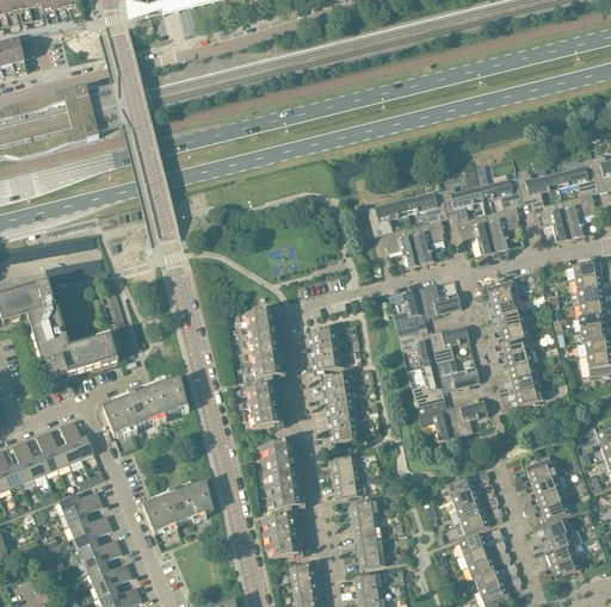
[(86,25),(79,0),(0,0),(0,28),(48,17),(49,23),(51,22),(53,25),(41,29),(43,36),(86,25)]
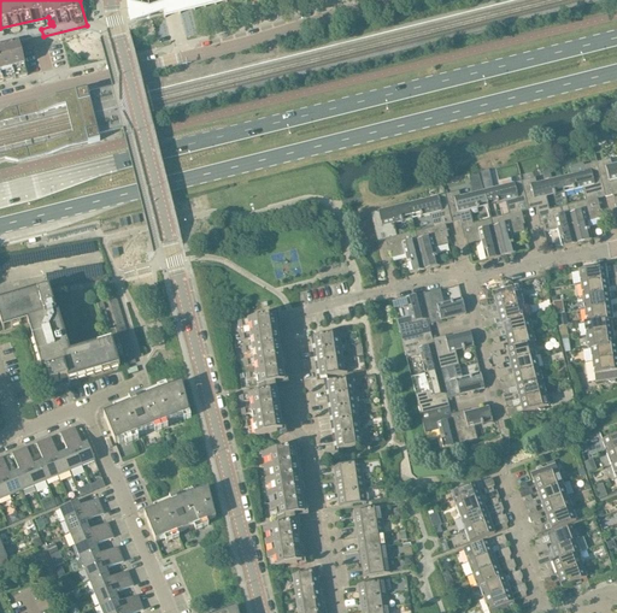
[(0,80),(28,74),(19,40),(0,43),(0,80)]
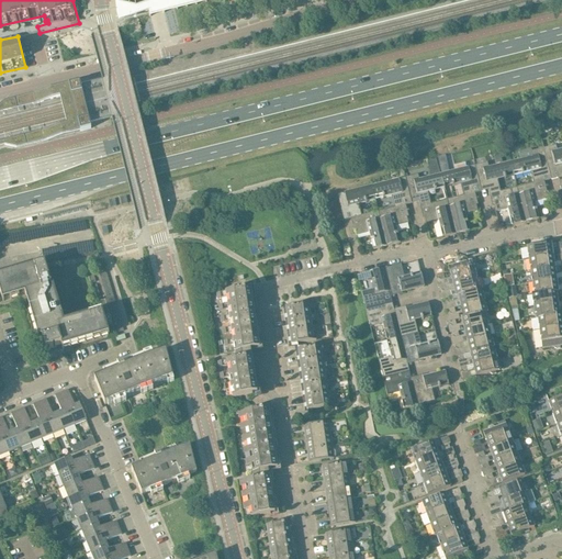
[(92,81),(80,85),(79,80),(33,91),(35,101),(71,92),(78,119),(42,127),(44,137),(91,126),(90,122),(102,119),(99,109),(88,112),(83,97),(82,94),(96,91),(92,81)]
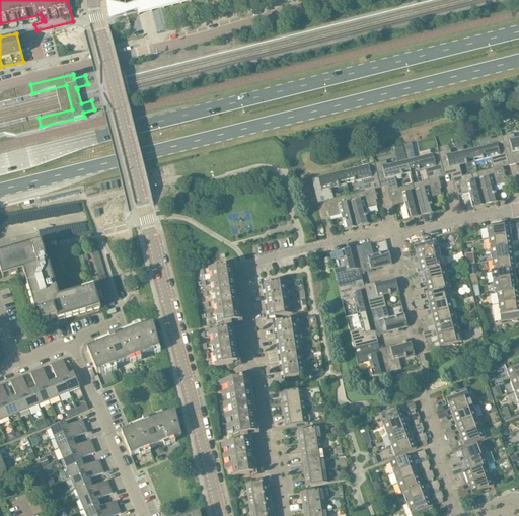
[(518,136),(514,137),(512,133),(501,136),(506,154),(512,153),(514,160),(516,161),(518,160),(518,136)]
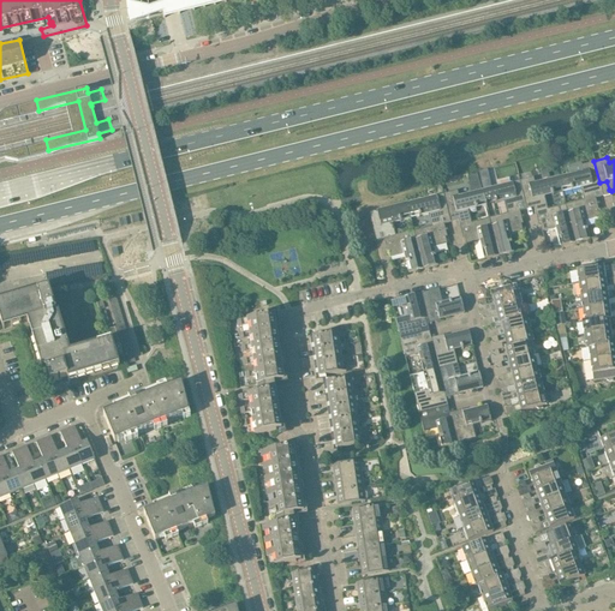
[(569,172),(557,175),(561,190),(579,185),(583,198),(593,196),(595,193),(592,185),(599,183),(593,161),(581,163),(580,161),(567,165),(569,172)]
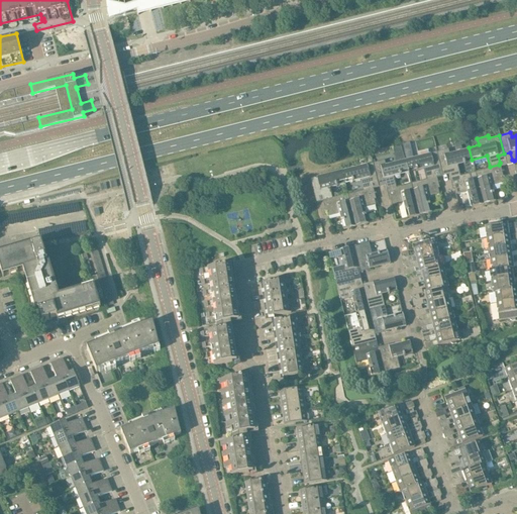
[(400,143),(392,145),(393,151),(402,149),(400,143)]
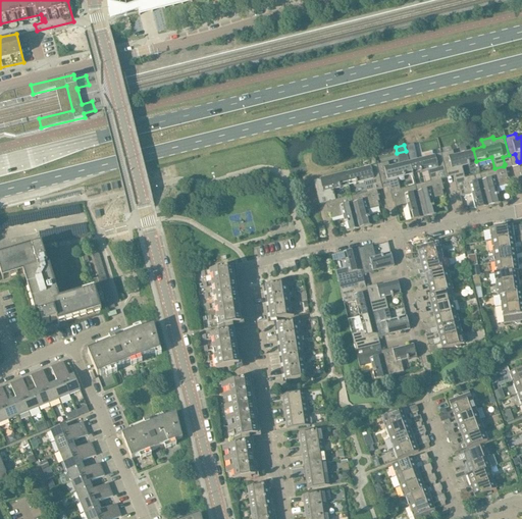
[(476,161),(473,149),(454,154),(453,149),(440,152),(445,165),(444,166),(445,170),(452,169),(454,176),(456,178),(465,176),(462,165),(476,161)]
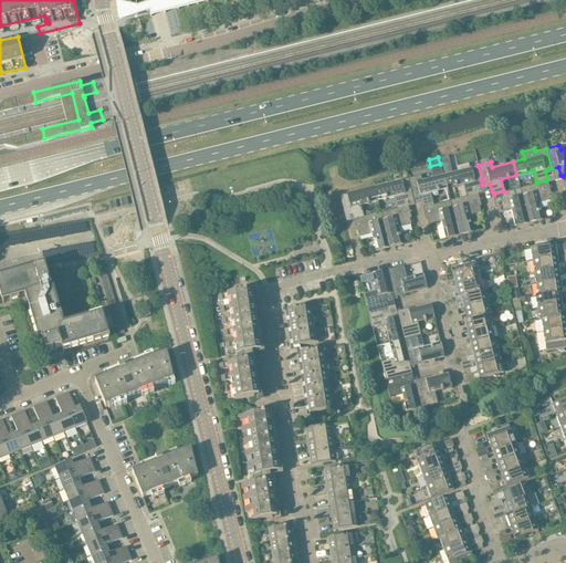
[(481,180),(482,179),(478,165),(443,174),(447,187),(463,183),(467,195),(475,193),(478,190),(475,181),(481,180)]
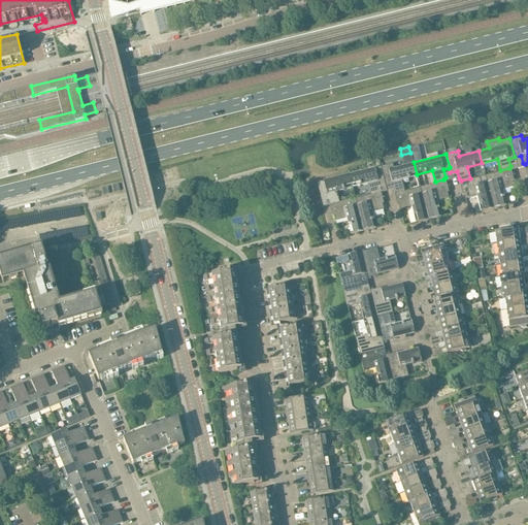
[(417,174),(414,162),(393,167),(392,162),(381,165),(384,178),(385,184),(392,182),(394,191),(396,192),(404,190),(401,178),(417,174)]
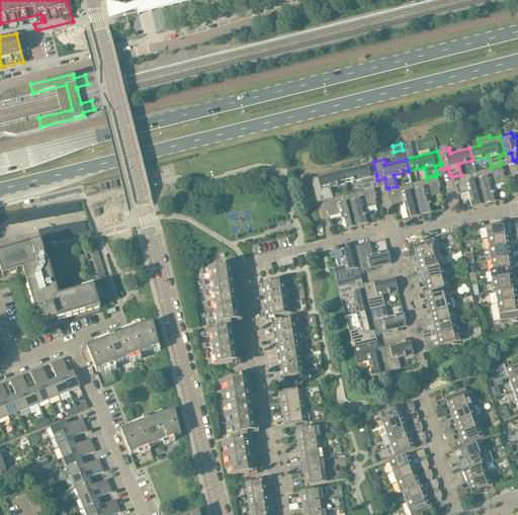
[(370,177),(376,175),(373,162),(342,170),(345,181),(359,178),(362,189),(371,187),(372,185),(370,177)]
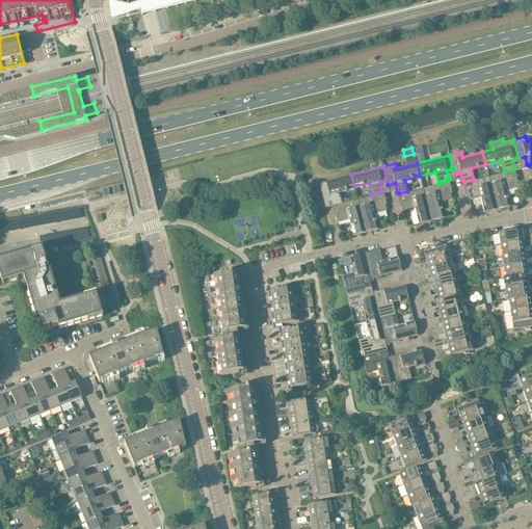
[(517,186),(515,178),(513,177),(504,179),(503,172),(488,176),(497,208),(510,205),(506,189),(517,186)]
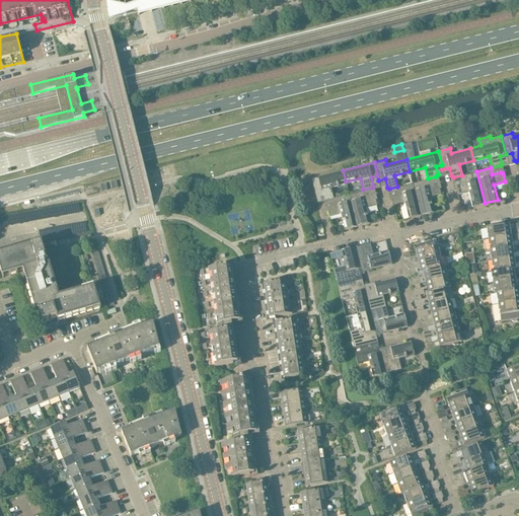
[(346,181),(343,170),(311,177),(314,192),(320,190),(322,198),(325,200),(334,198),(330,186),(346,181)]
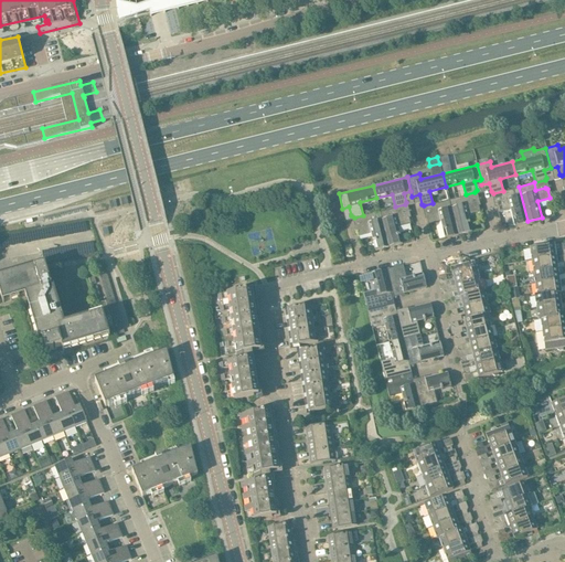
[(528,221),(519,187),(504,190),(505,197),(497,199),(496,201),(498,211),(510,208),(514,224),(528,221)]
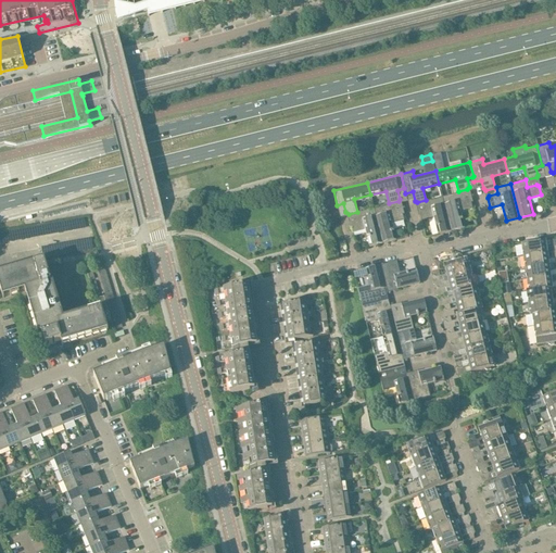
[(472,206),(470,197),(467,196),(458,198),(456,191),(442,195),(450,229),(464,226),(459,210),(472,206)]
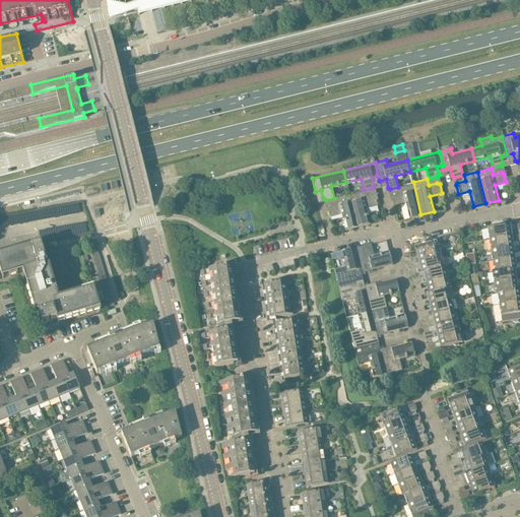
[(420,214),(413,182),(399,186),(401,192),(393,194),(391,196),(394,205),(405,202),(409,217),(420,214)]
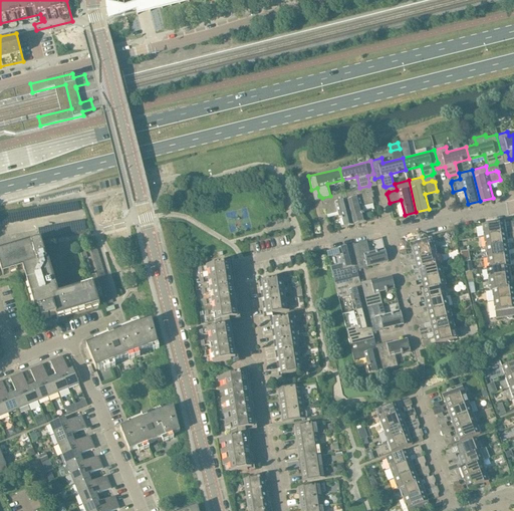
[(368,192),(360,194),(358,188),(345,191),(353,223),(365,220),(361,205),(372,202),(370,193),(368,192)]
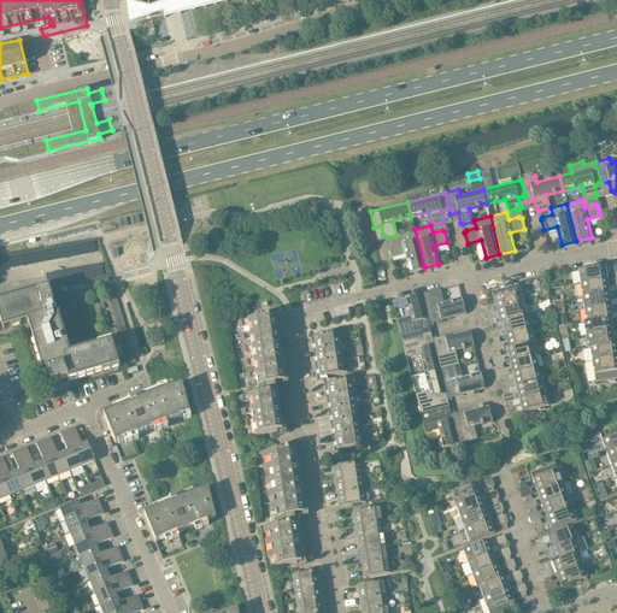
[(424,267),(415,229),(398,234),(399,241),(391,243),(389,246),(392,257),(404,253),(409,271),(424,267)]
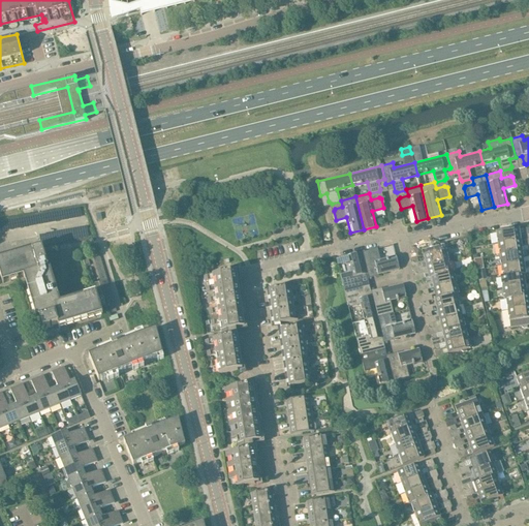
[(520,239),(519,227),(496,230),(497,242),(520,239)]
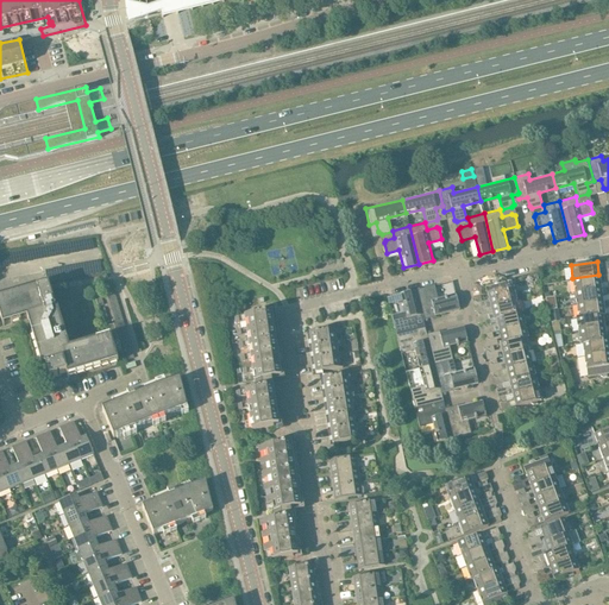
[(601,288),(598,275),(572,278),(575,291),(601,288)]
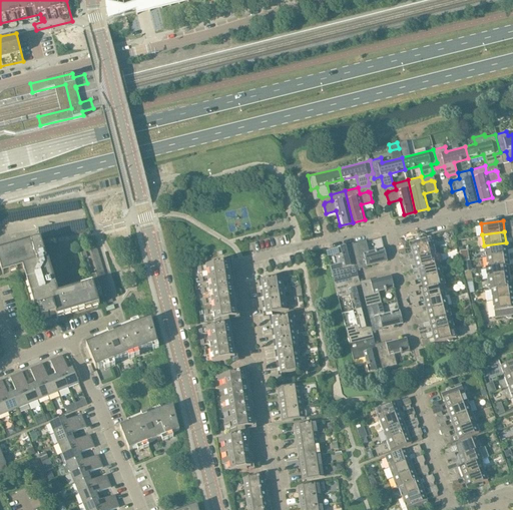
[(435,251),(430,234),(409,240),(413,257),(435,251)]
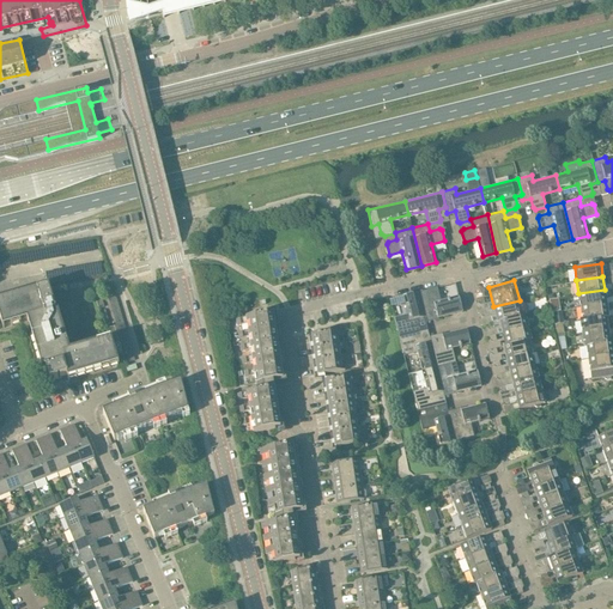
[(429,305),(431,314),(435,316),(462,309),(459,294),(441,299),(437,285),(417,291),(422,306),(429,305)]
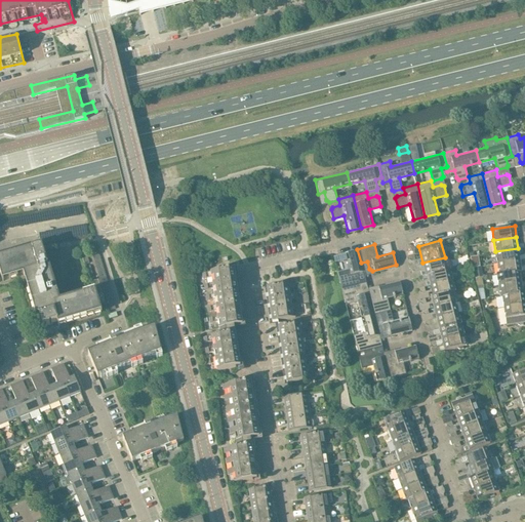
[(55,282),(47,257),(46,257),(42,245),(33,248),(33,246),(0,255),(0,270),(3,279),(24,273),(29,290),(55,282)]
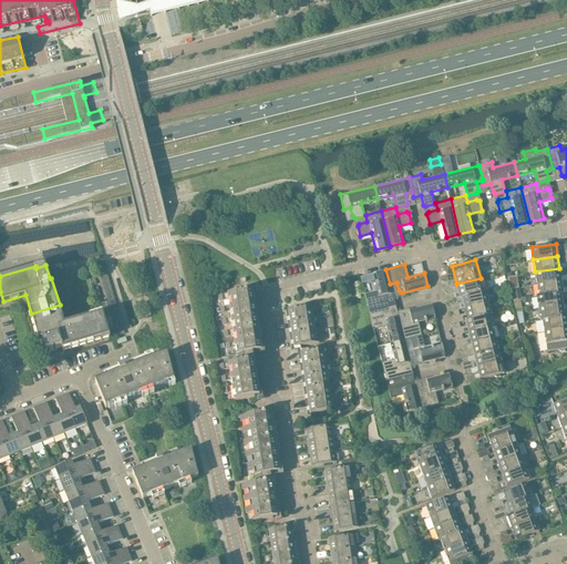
[(562,279),(559,268),(535,272),(537,283),(562,279)]
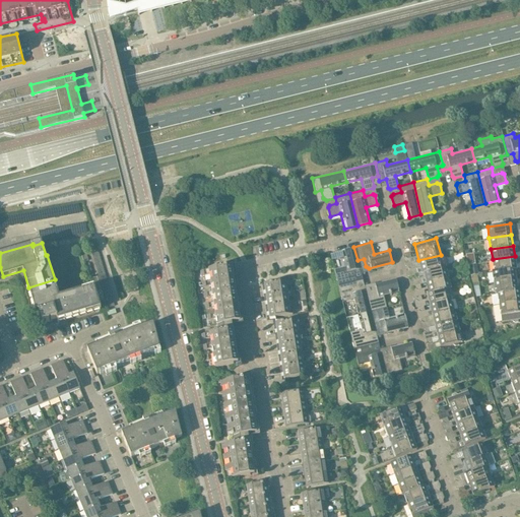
[(358,260),(353,247),(342,250),(345,265),(334,267),(338,284),(352,280),(350,274),(360,272),(361,270),(358,260)]
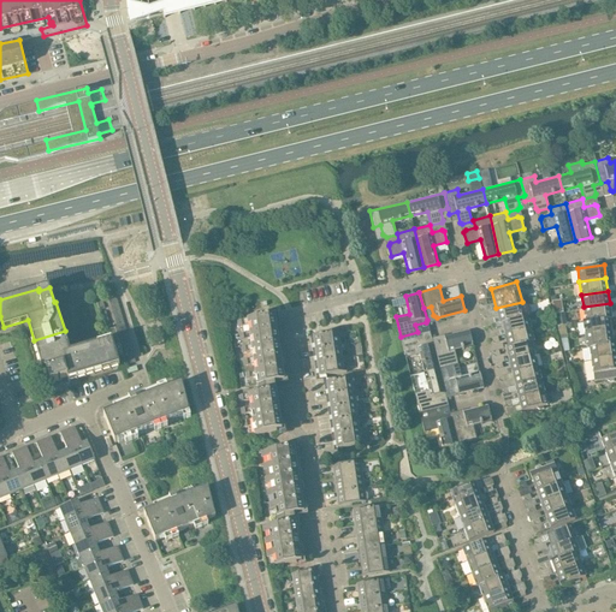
[(525,314),(522,302),(496,308),(499,322),(502,321),(502,320),(525,314)]
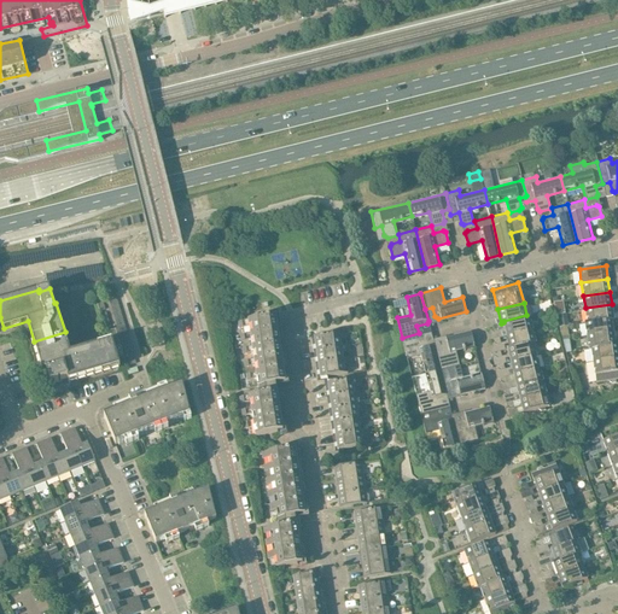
[(611,317),(613,317),(612,304),(586,308),(587,321),(611,317)]
